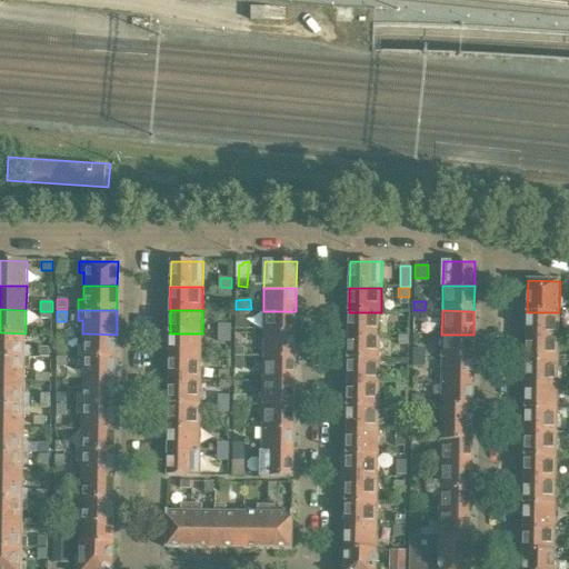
[(296,335),(296,311),(263,311),(263,333),(296,335)]
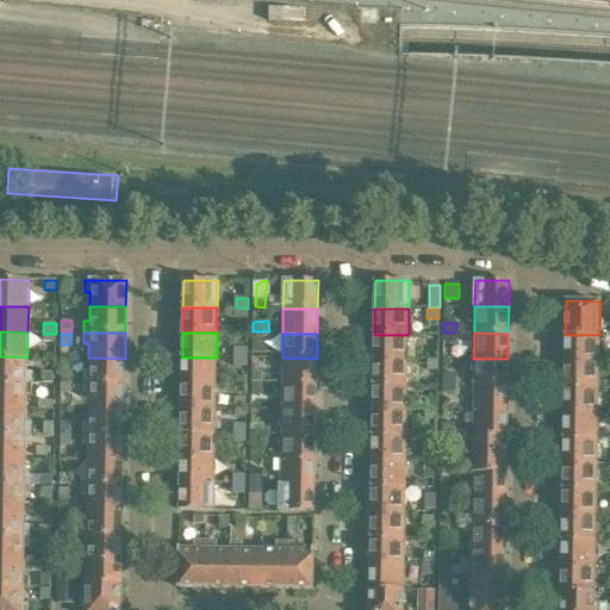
[(408,360),(409,335),(374,335),(373,360),(408,360)]
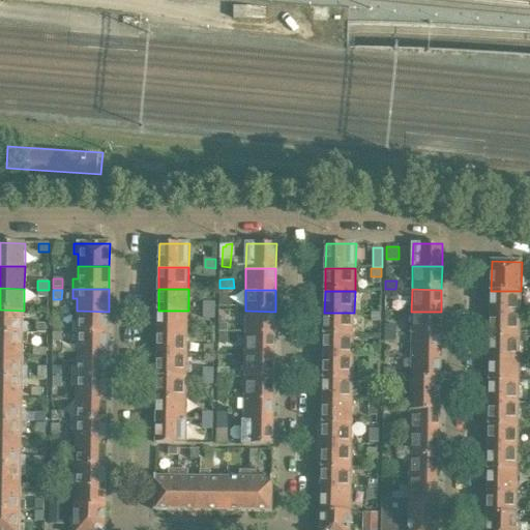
[(521,313),(521,291),(491,291),(491,313),(521,313)]
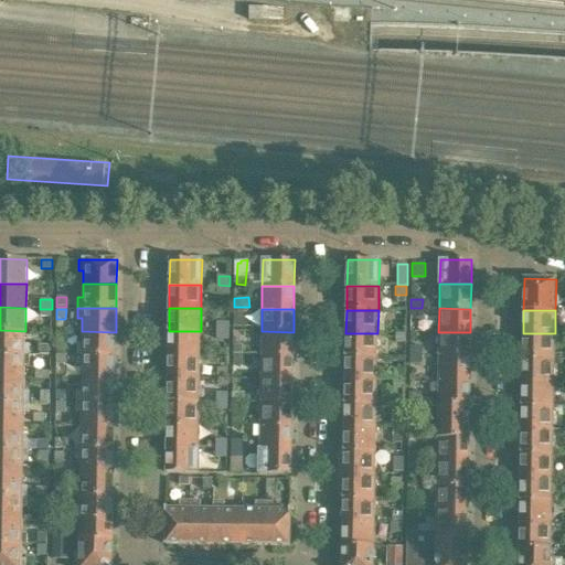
[(245,317),(234,318),(234,326),(245,327),(245,317)]
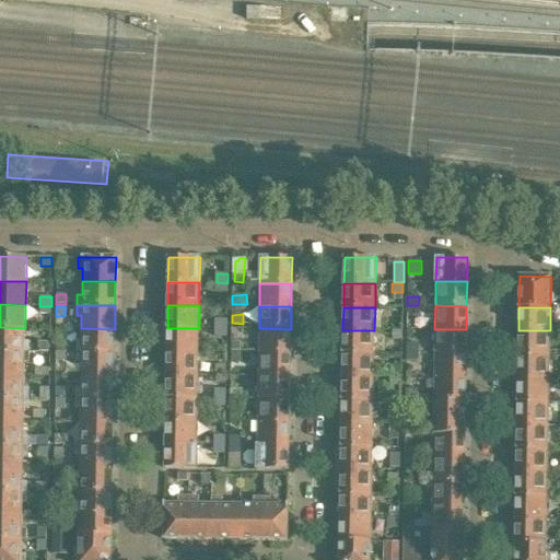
[(216,328),(226,328),(226,319),(216,319),(216,328)]
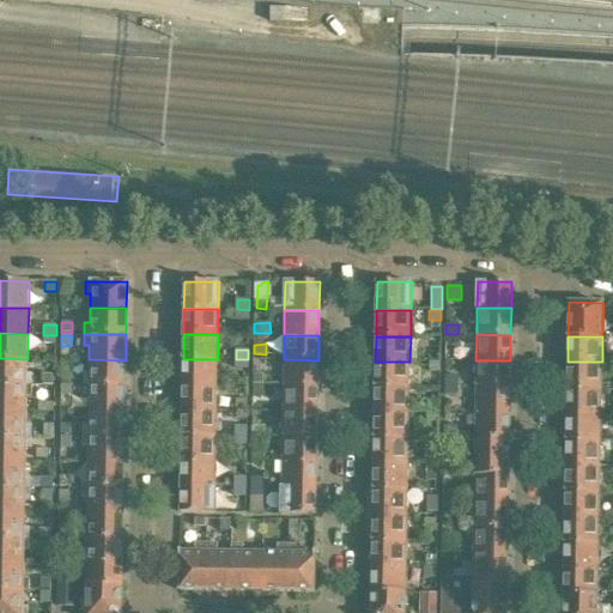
[(28,374),(28,359),(0,358),(0,384),(32,386),(32,374),(28,374)]
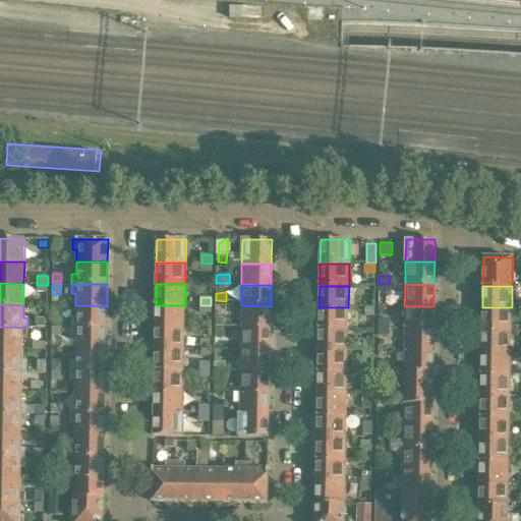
[(106,327),(107,306),(75,305),(75,317),(71,317),(71,327),(106,327)]
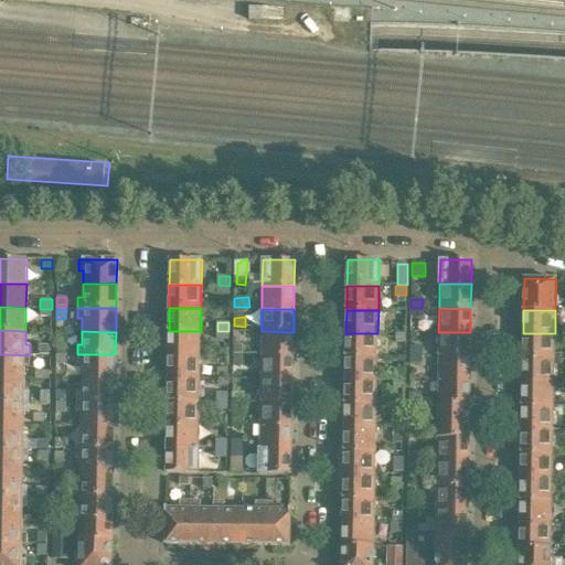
[(200,354),(201,331),(169,331),(168,354),(200,354)]
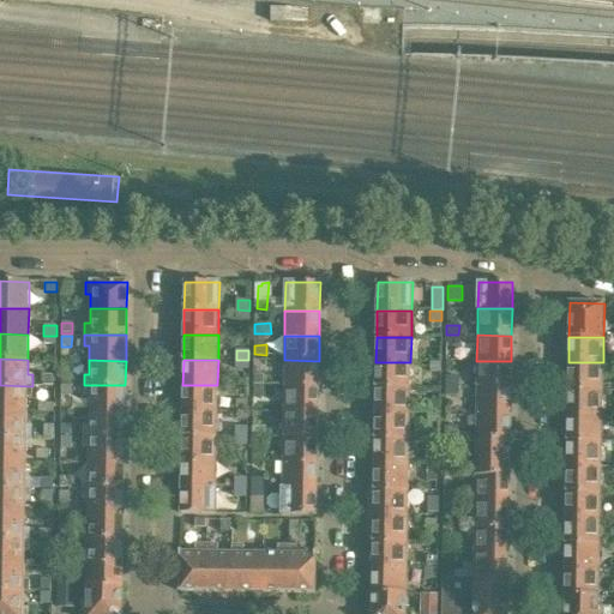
[(318,386),(319,361),(284,360),(283,386),(318,386)]
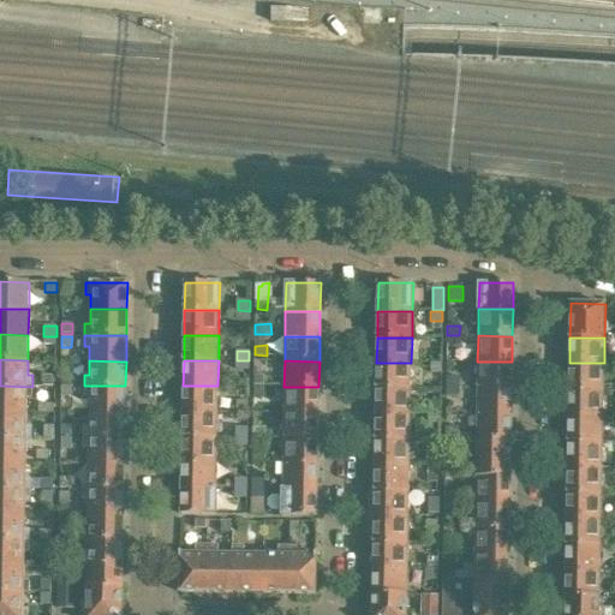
[(430,362),(430,375),(442,375),(442,362),(430,362)]
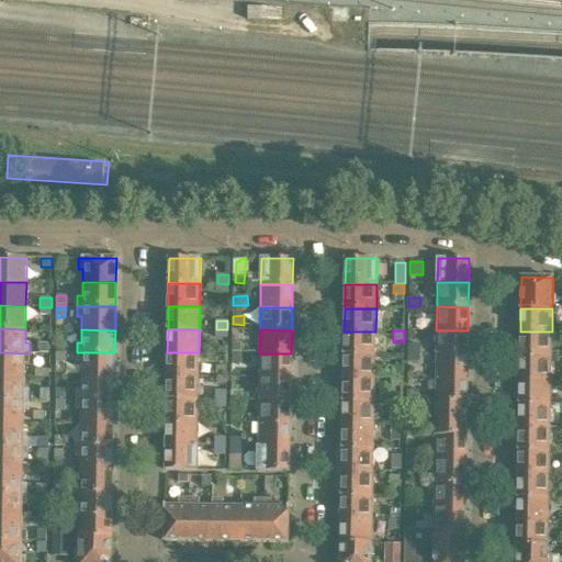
[(468,355),(468,330),(436,330),(436,353),(468,355)]
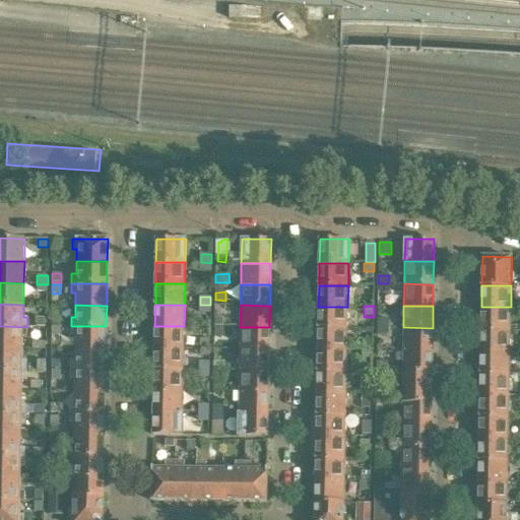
[(347,329),(347,307),(318,307),(318,329),(347,329)]
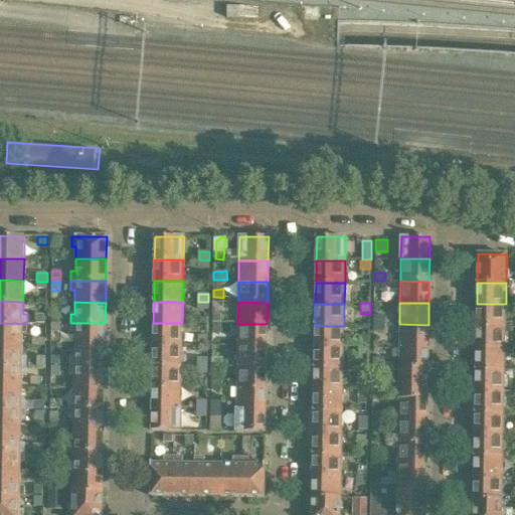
[(505,326),(506,304),(477,304),(477,325),(505,326)]
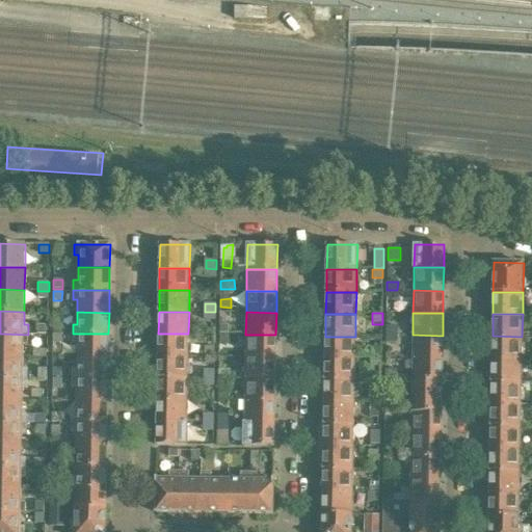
[(36,325),(36,335),(46,335),(46,325),(36,325)]
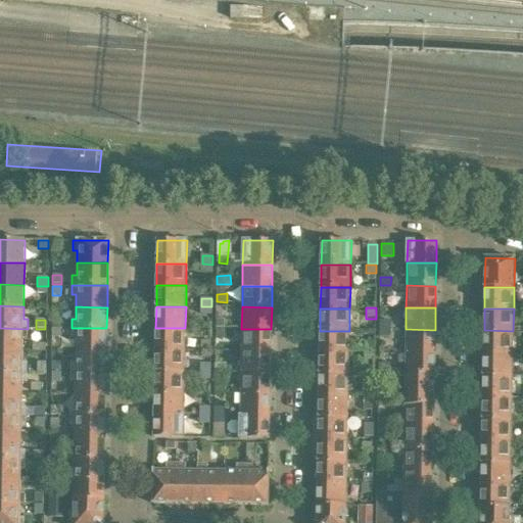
[(379,329),(390,329),(390,321),(379,321),(379,329)]
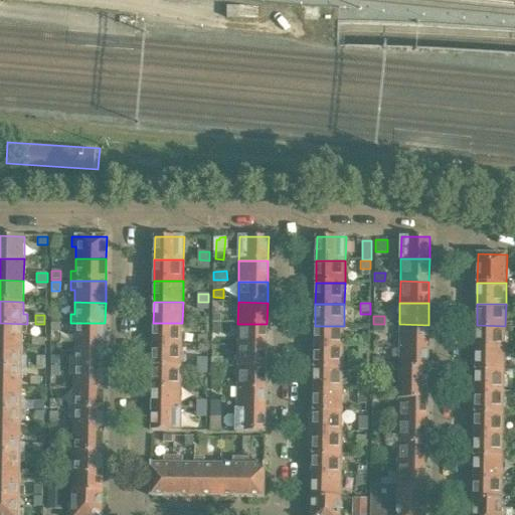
[(27,333),(27,324),(0,323),(0,344),(22,345),(23,333),(27,333)]
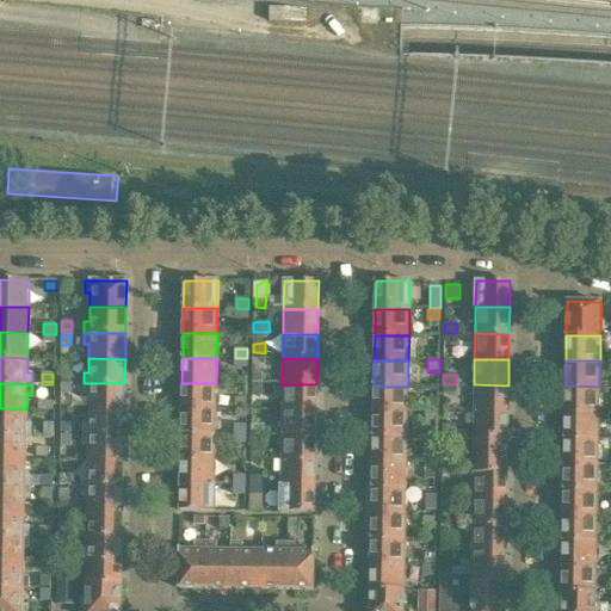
[(124,409),(124,383),(84,383),(82,395),(88,395),(87,409),(124,409)]
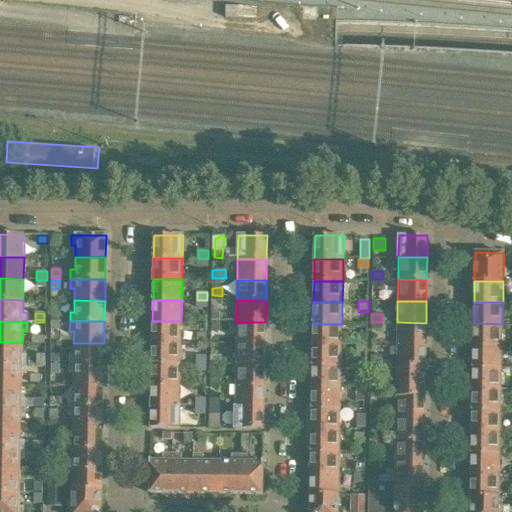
[(181,343),(181,321),(152,321),(152,342),(181,343)]
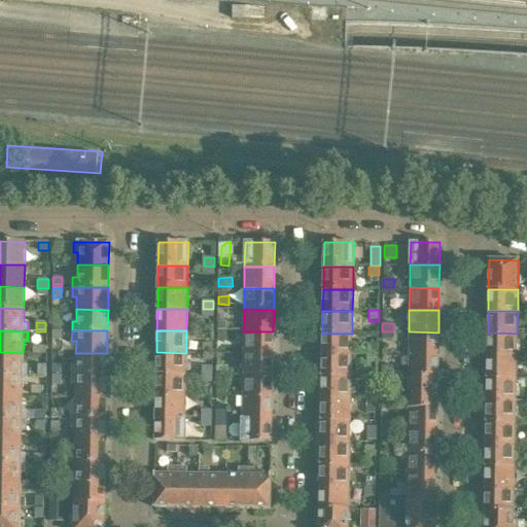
[(61,341),(61,331),(51,331),(51,341),(61,341)]
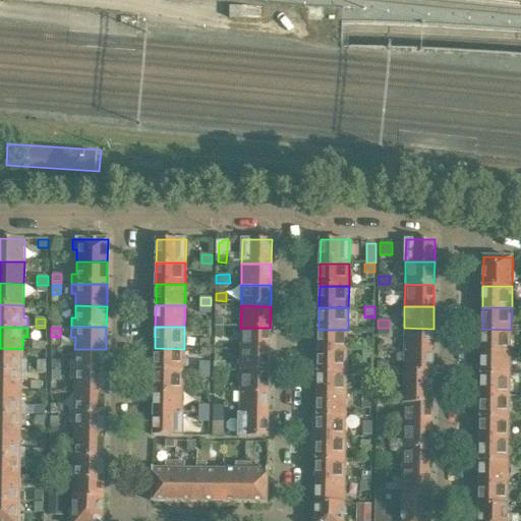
[(270,350),(270,328),(240,328),(240,349),(270,350)]
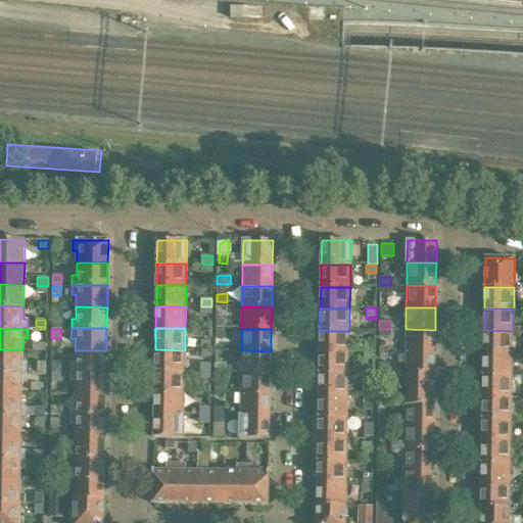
[(434,351),(435,330),(406,329),(406,351),(434,351)]
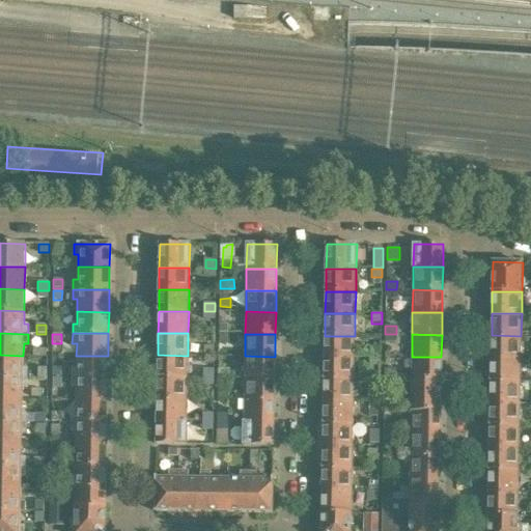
[(521,358),(521,336),(492,335),(491,358),(521,358)]
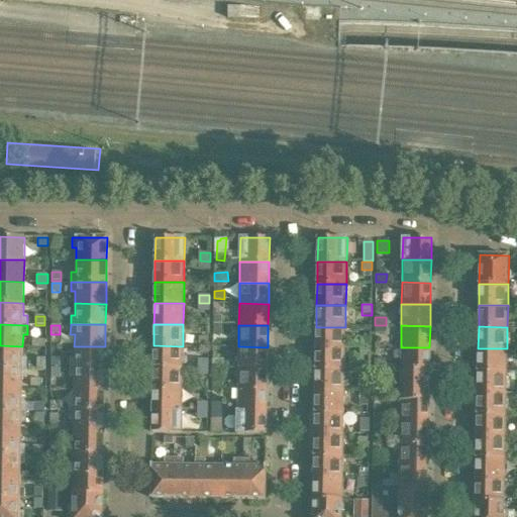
[(44,327),(43,327),(34,327),(34,339),(32,339),(33,346),(44,346),(44,327)]
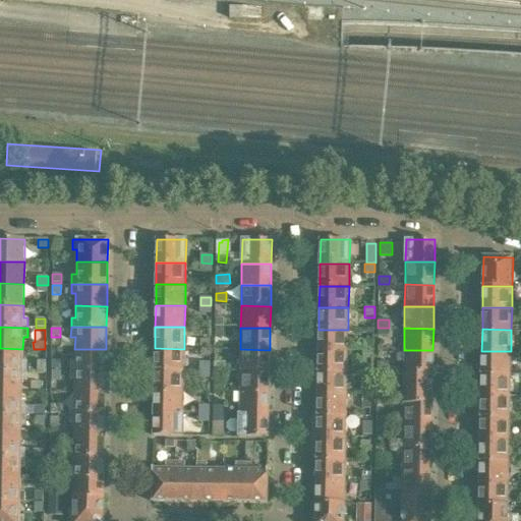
[(348,351),(348,330),(319,330),(319,351),(348,351)]
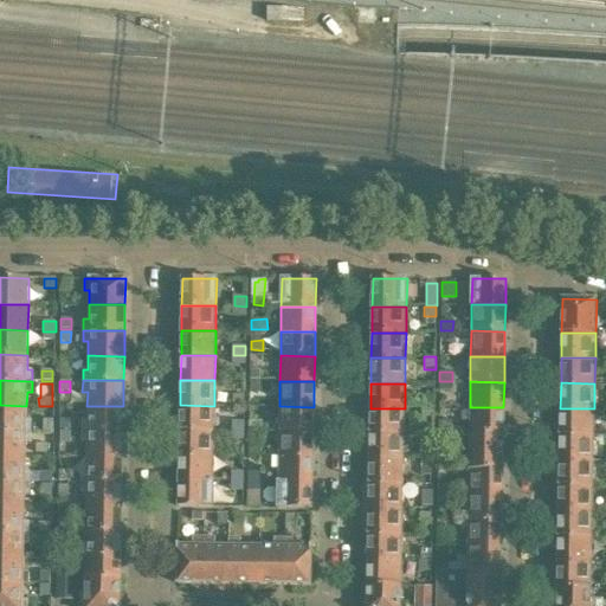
[(252,394),(263,394),(263,385),(252,385),(252,394)]
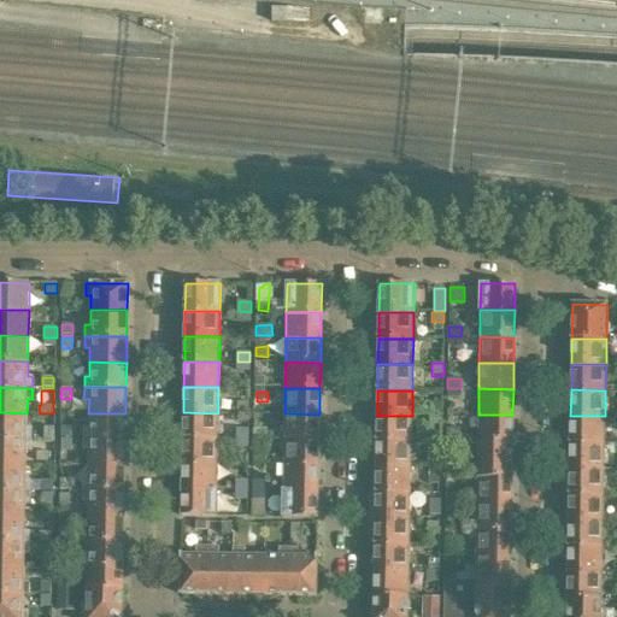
[(248,403),(241,403),(236,403),(235,412),(248,413),(248,403)]
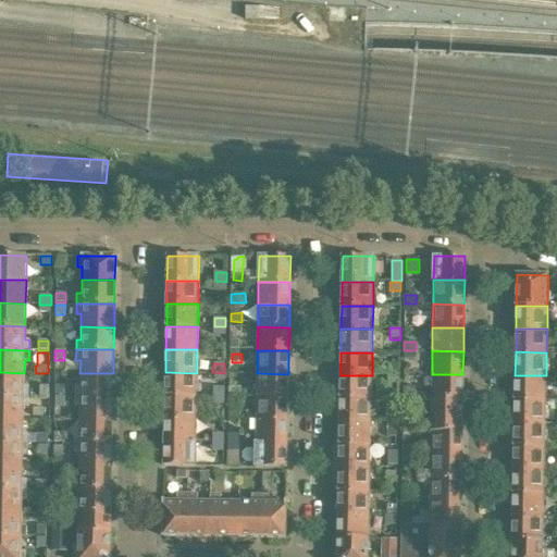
[(387,374),(398,374),(399,366),(388,366),(387,374)]
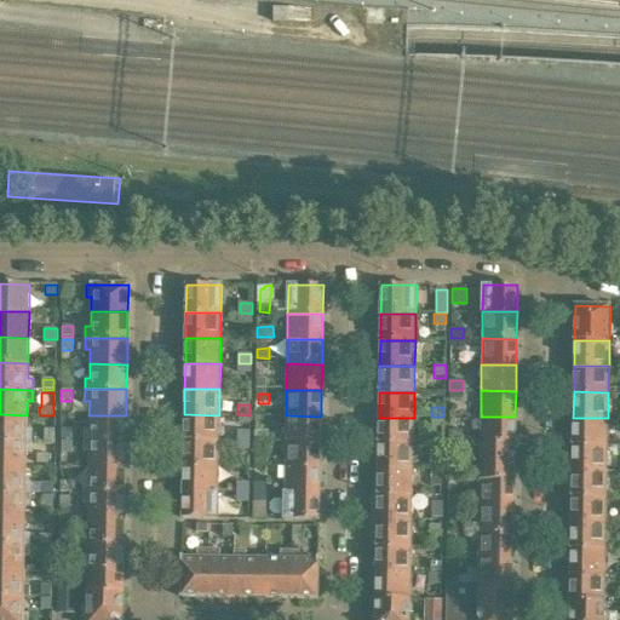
[(27,430),(27,415),(0,414),(0,440),(32,441),(32,430),(27,430)]
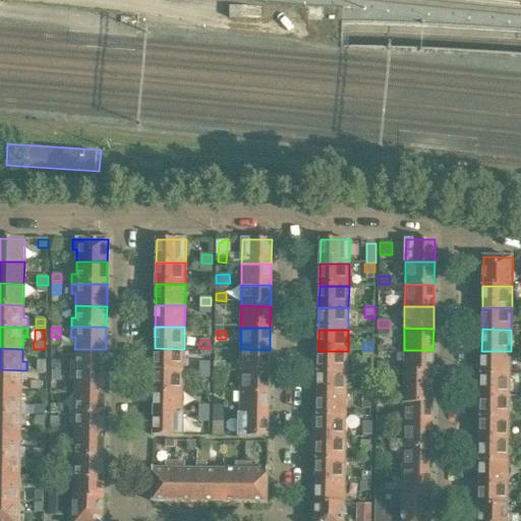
[(184,369),(184,349),(155,348),(155,369),(184,369)]
